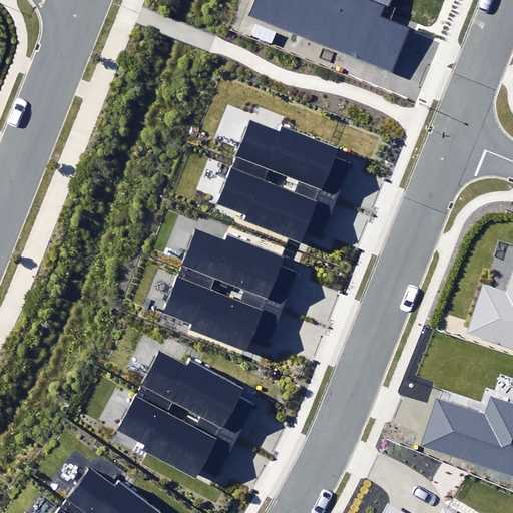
[(254,0),(247,17),(409,81),(434,37),(384,17),(390,0),(254,0)]
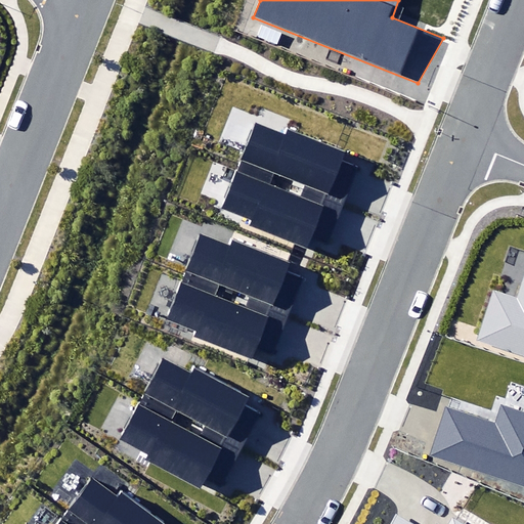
[(244,154),(238,165),(343,206),(358,167),(341,160),(345,149),(287,127),(284,135),(255,124),(244,154)]
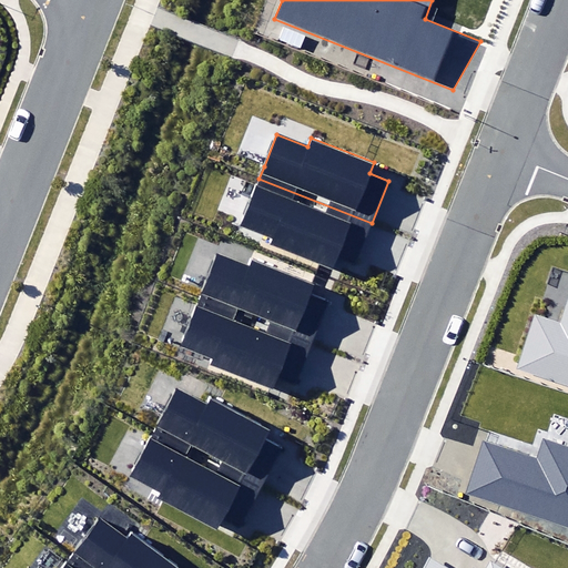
[(372,223),(259,179),(255,186),(241,223),(274,235),(272,243),(334,267),(338,255),(356,262),(372,223)]
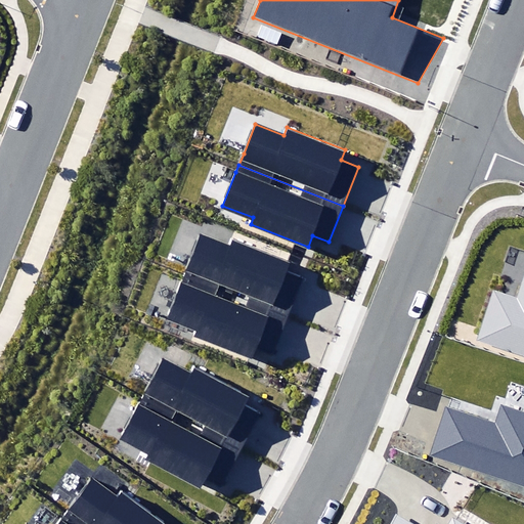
[(188,268),(184,277),(289,318),(304,279),(287,272),(291,262),(232,239),(229,248),(201,236),(188,268)]
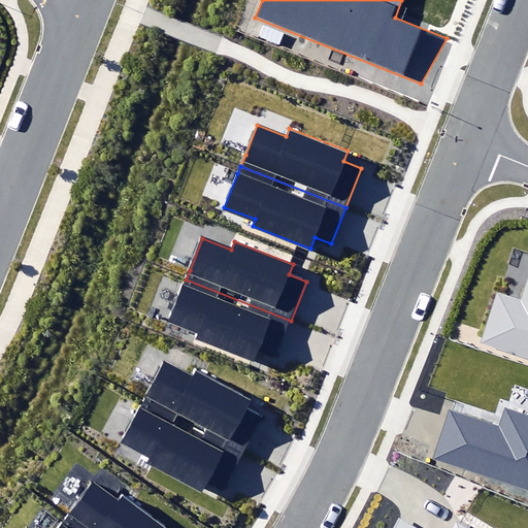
[(291,321),(186,279),(185,283),(169,320),(200,332),(198,338),(256,362),(260,351),(276,357),(291,321)]
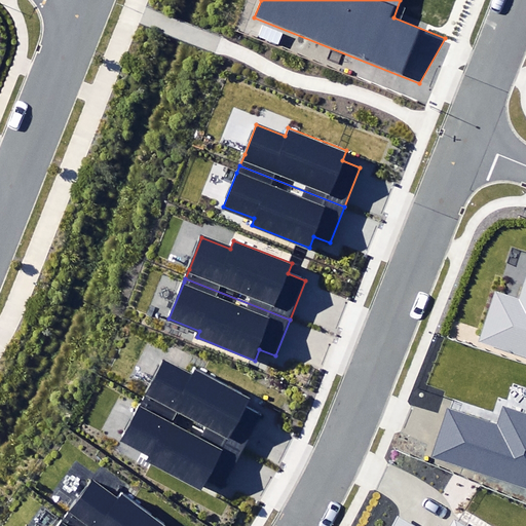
[(480,336),(477,342),(525,359),(525,279),(520,298),(499,291),(495,290),(480,336)]
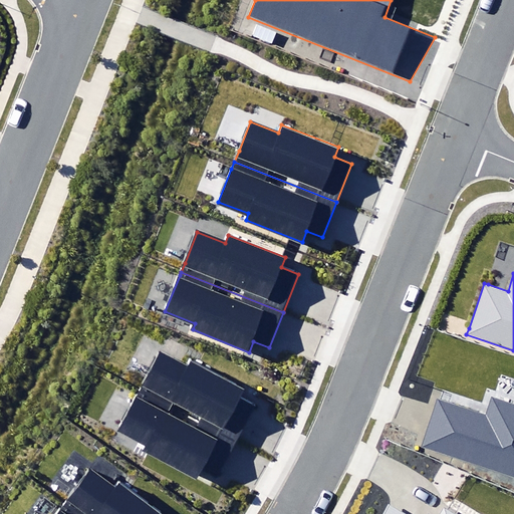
[(145,450),(196,478),(201,468),(218,477),(257,406),(243,398),(247,389),(191,358),(188,365),(161,351),(140,389),(136,396),(117,429),(148,445),(145,450)]
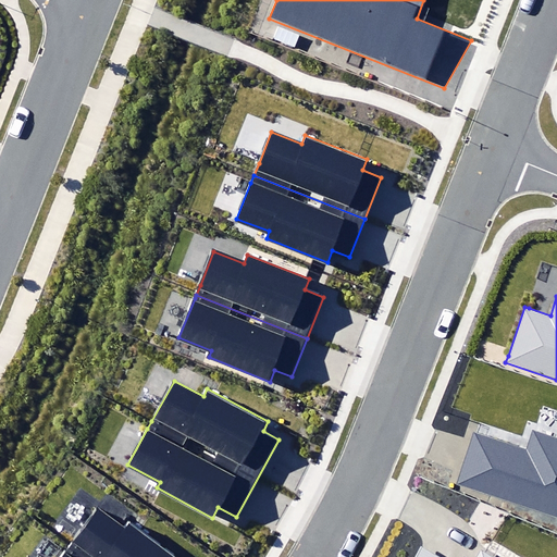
[(473,435),(457,483),(556,517),(556,438),(536,432),(529,454),(473,435)]
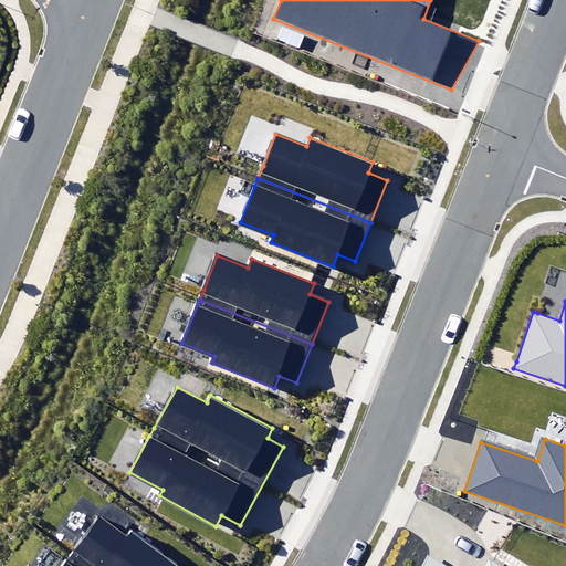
[(178,565),(142,540),(132,532),(126,538),(98,516),(70,554),(67,556),(66,559),(60,565),(178,565)]
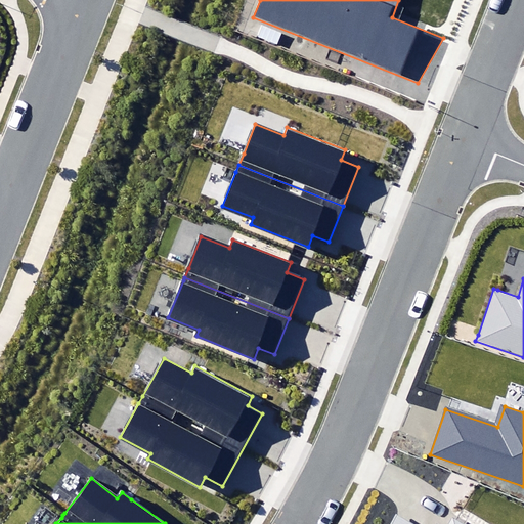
[(412,523),(395,514),(389,523),(464,523),(453,518),(449,523),(412,523)]
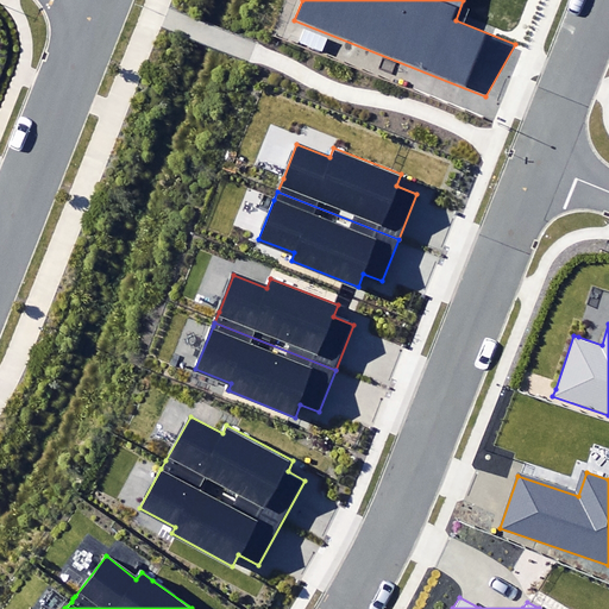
All buildings are outlined.
